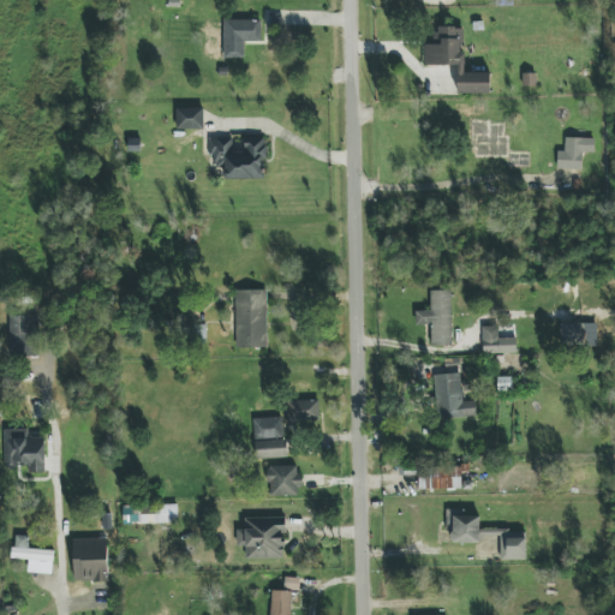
[(225,59),(244,58),(244,41),(262,41),(261,19),(224,21),(225,59)]
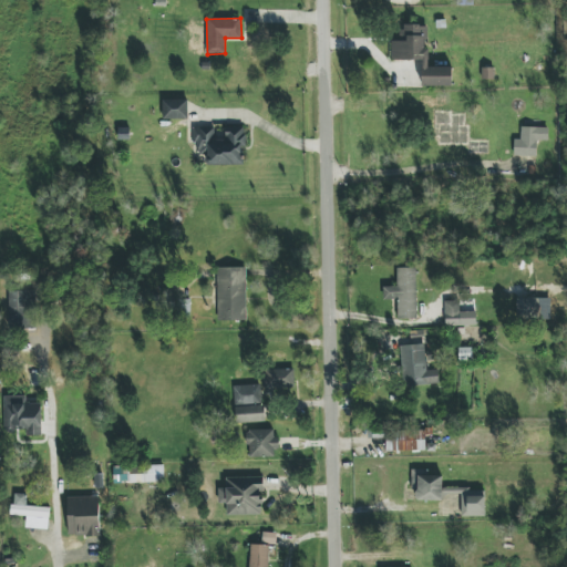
[(422,86),(452,86),(452,68),(429,68),(429,49),(426,49),(426,26),(401,26),(401,40),(391,40),(391,61),(422,61),(422,86)]
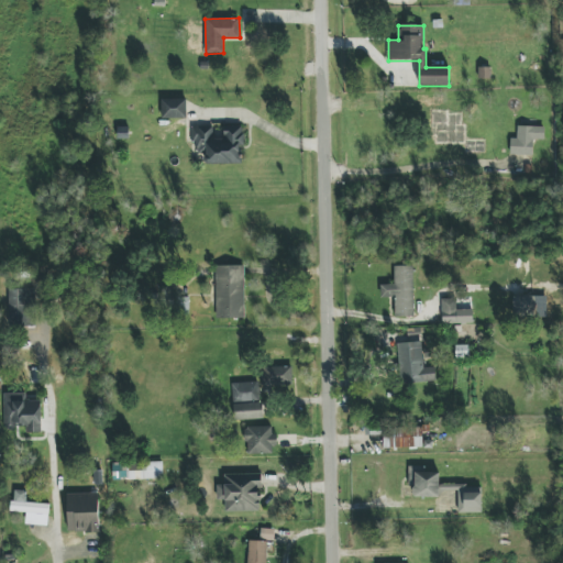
[(186,99),(162,99),(162,119),(187,118),(186,99)]
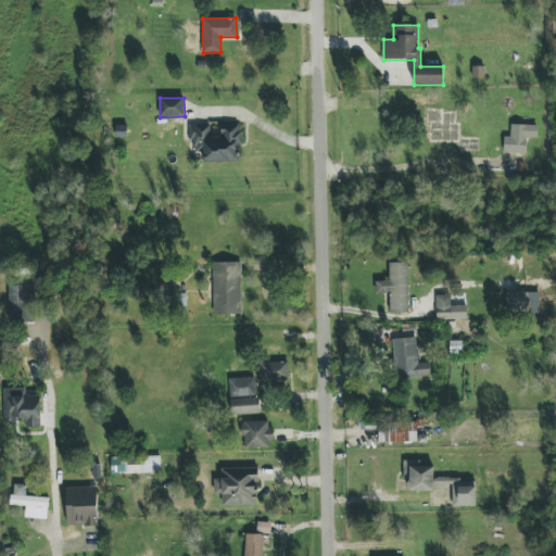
[(240,162),(240,125),(220,125),(220,136),(211,136),(211,125),(190,125),(191,151),(202,151),(202,162),(240,162)]
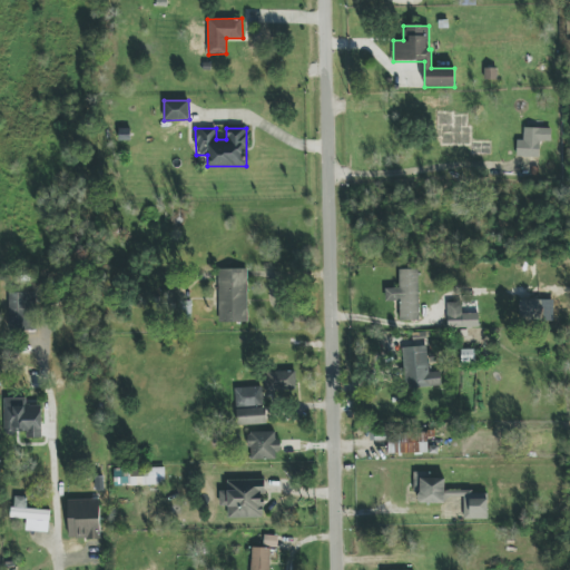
[(517,157),(540,158),(540,141),(551,141),(551,128),(524,128),(523,140),(517,140),(517,157)]
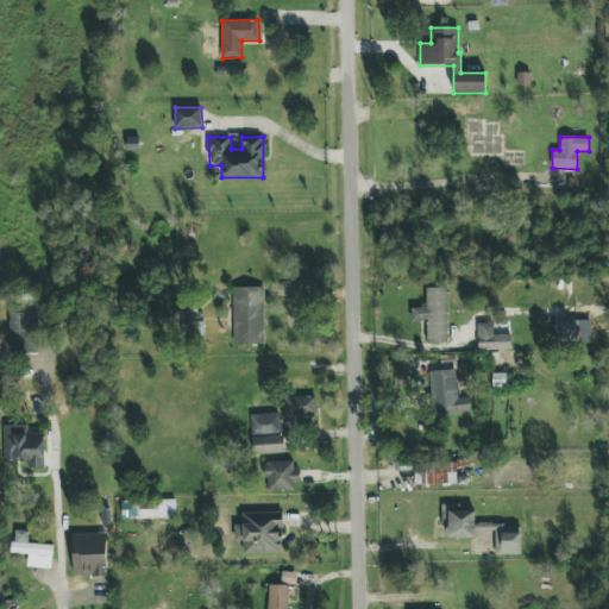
[(264,288),(231,288),(232,345),(265,345),(264,288)]
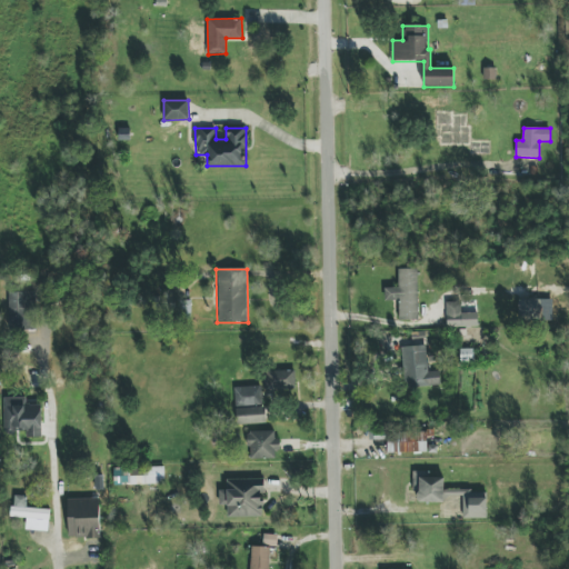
[(418,269),(398,269),(399,288),(385,288),(385,301),(399,301),(399,320),(419,320),(418,269)]
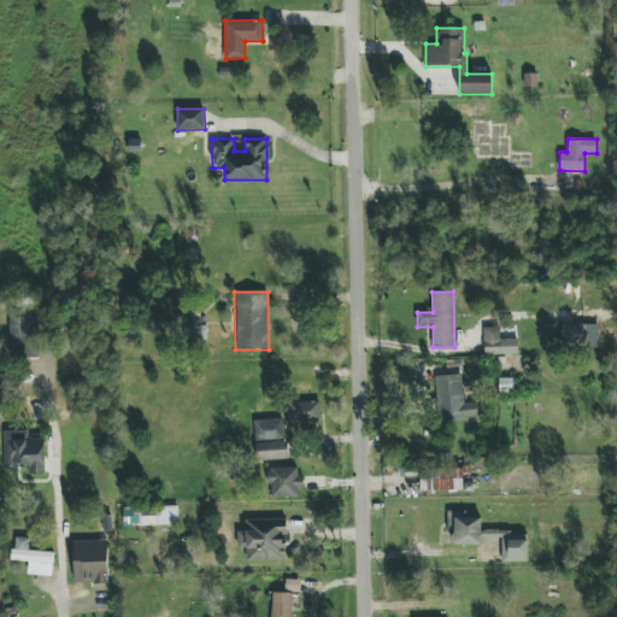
[(39,317),(11,316),(10,358),(39,359),(39,317)]
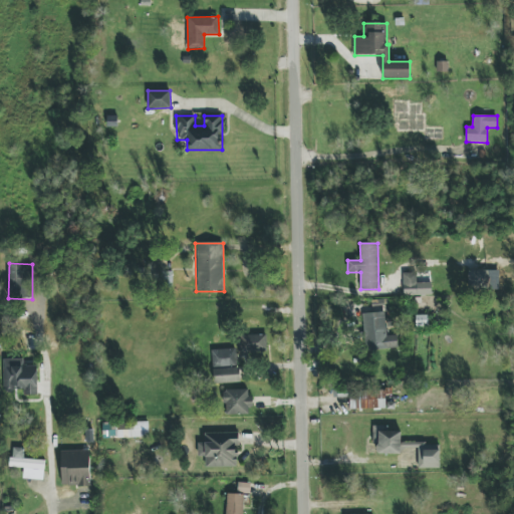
[(499,270),(469,271),(469,289),(500,288),(499,270)]
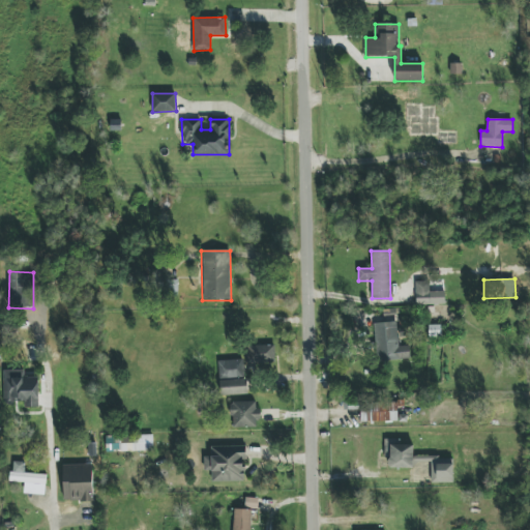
[(416,305),(445,304),(445,291),(430,292),(430,282),(416,282),(416,305)]
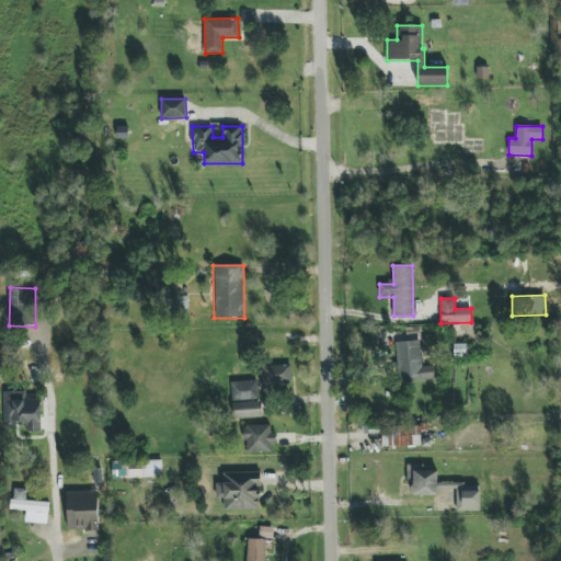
[(433,366),(422,367),(421,341),(398,342),(400,382),(434,380),(433,366)]
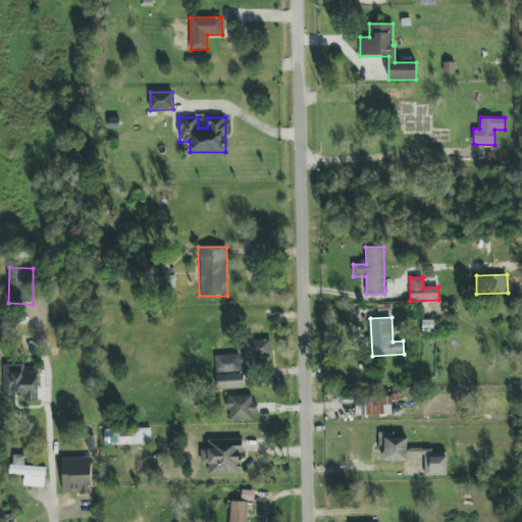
[(271,341),(247,341),(247,355),(271,356),(271,341)]
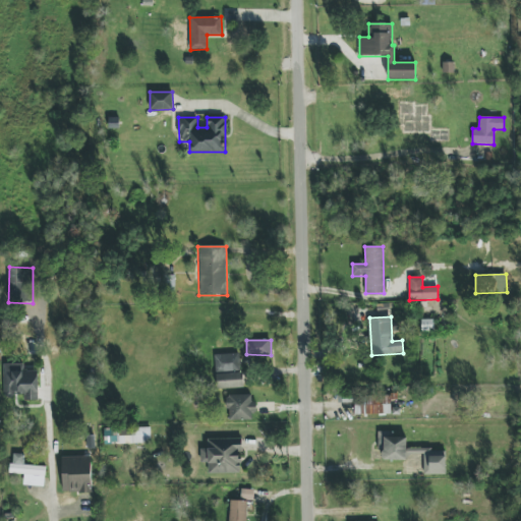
[(240,371),(239,353),(214,354),(215,372),(240,371)]
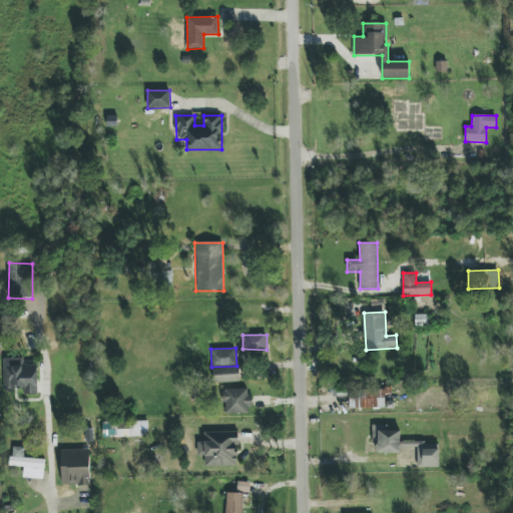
[(37,365),(24,365),(24,358),(4,359),(4,391),(18,390),(18,394),(38,394),(37,365)]
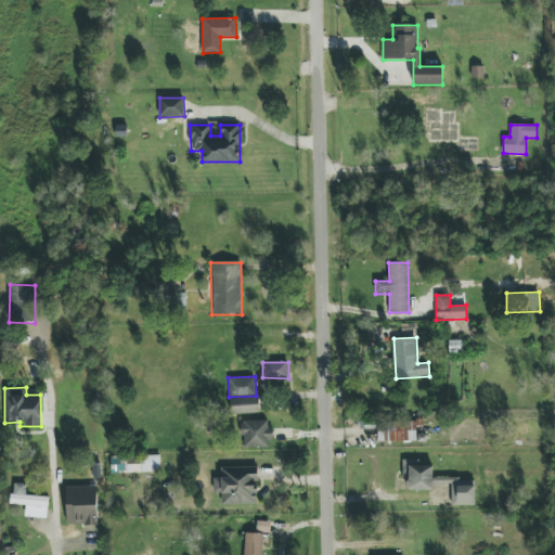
[(231,414),(259,413),(259,397),(231,398),(231,414)]
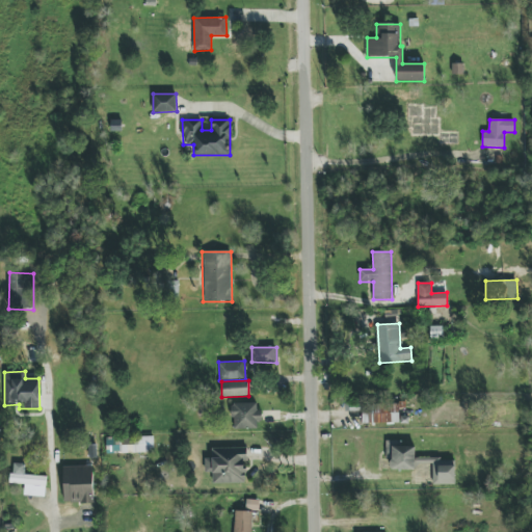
[(259,403),(231,403),(232,429),(260,429),(259,403)]
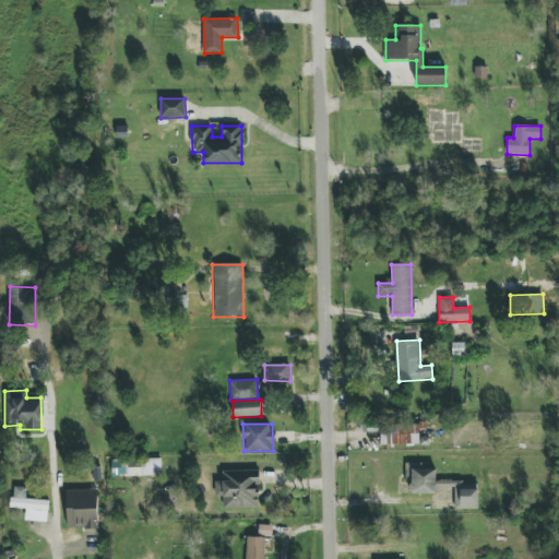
[(381,445),(420,444),(419,424),(376,425),(376,431),(381,431),(381,445)]
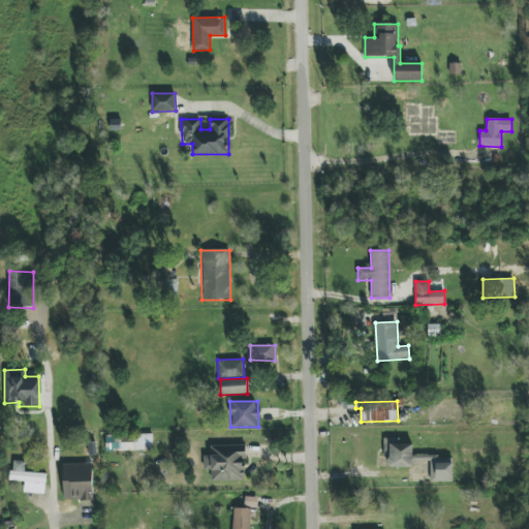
[(105,452),(154,449),(153,433),(105,434),(105,452)]
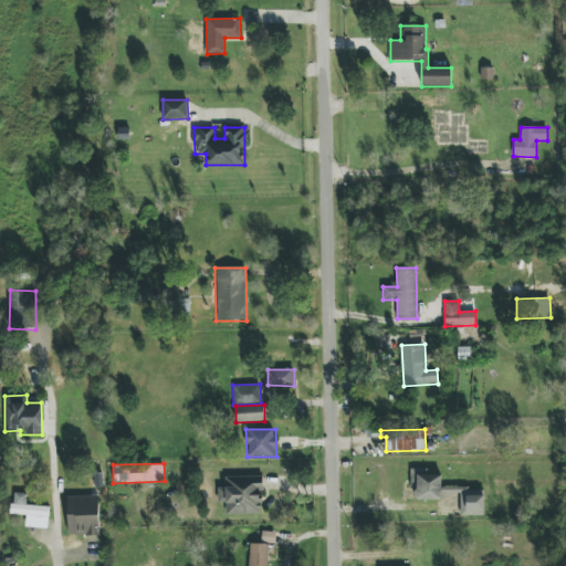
[(442,475),(427,474),(427,469),(412,469),(412,500),(441,501),(442,475)]
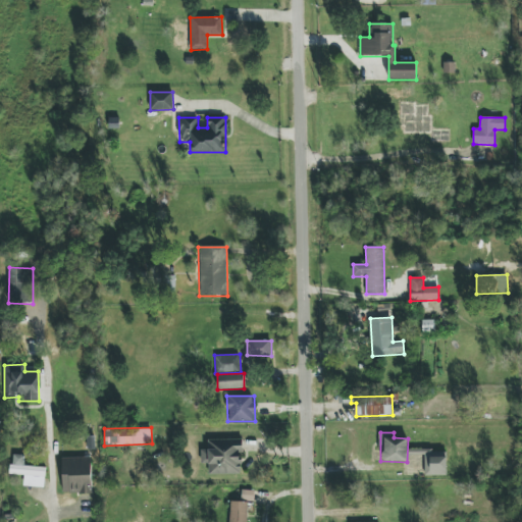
[(209,474),(242,474),(242,439),(208,439),(208,450),(201,450),(201,464),(209,464),(209,474)]
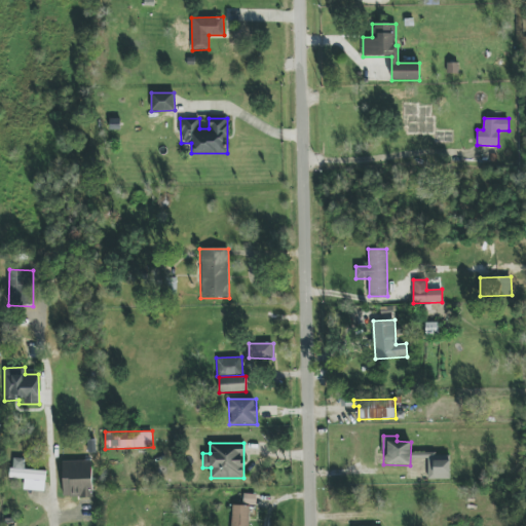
[(450,479),(450,453),(413,453),(413,460),(427,459),(427,480),(450,479)]
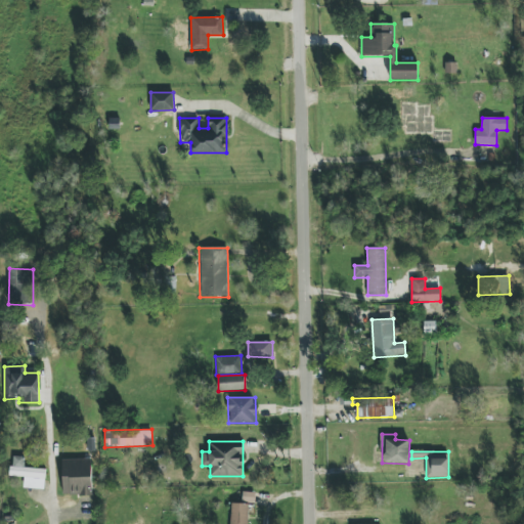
[(24,488),(44,489),(45,469),(25,468),(25,456),(11,456),(10,476),(24,477),(24,488)]
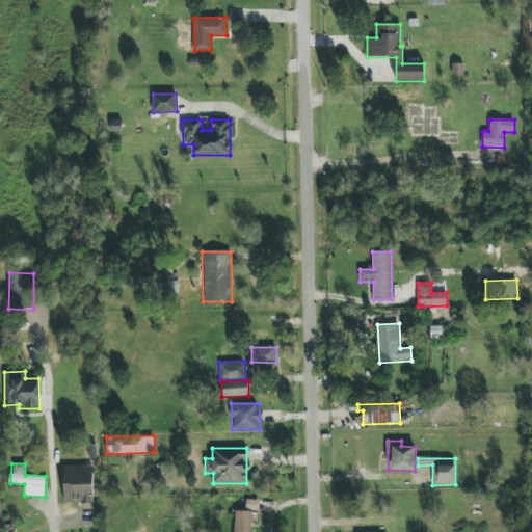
[(92,466),(63,467),(64,503),(94,502),(92,466)]
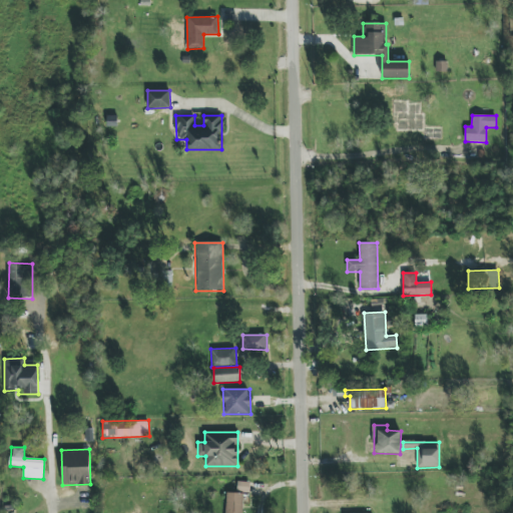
[(237,491),(249,492),(250,483),(238,481),(237,491)]
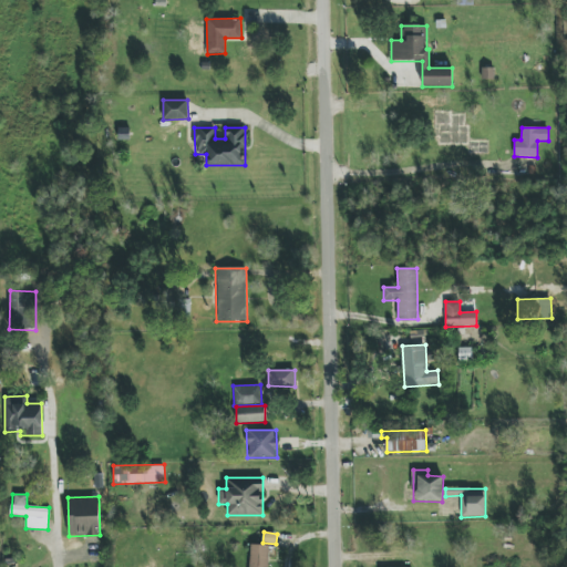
[(268,566),(269,545),(250,545),(249,566),(268,566)]
